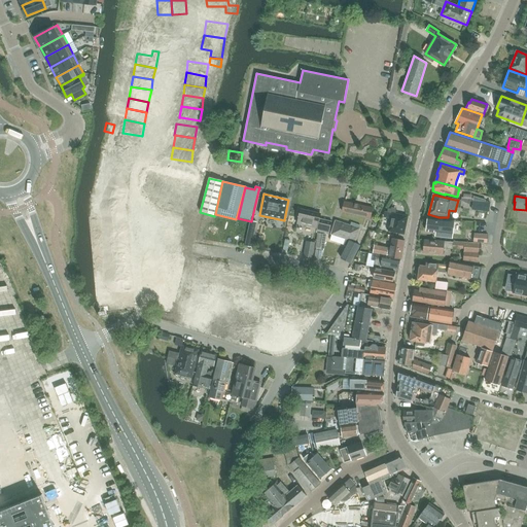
[(489,211),(490,203),(485,203),(472,201),(471,210),(489,211)]
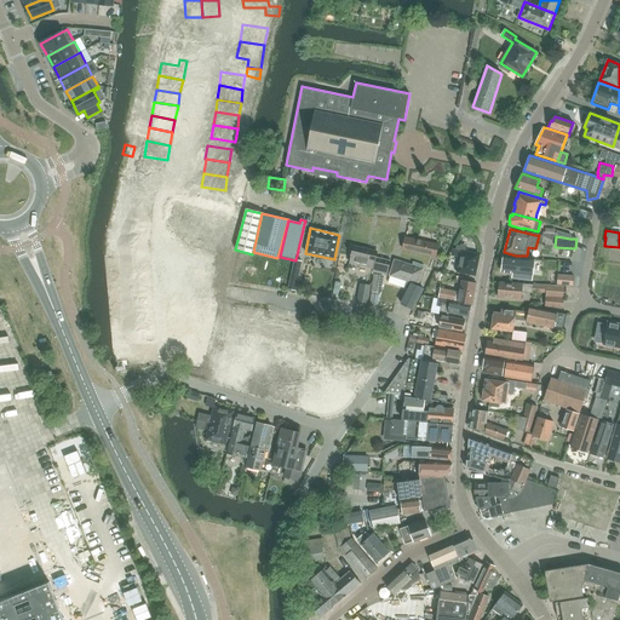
[(436,257),(438,245),(406,237),(402,250),(436,257)]
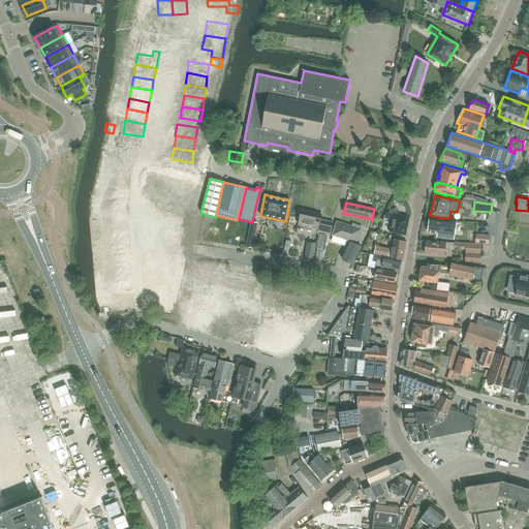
[(322,215),(302,211),(299,223),(318,228),(317,231),(331,235),(333,222),(321,219),(322,215)]
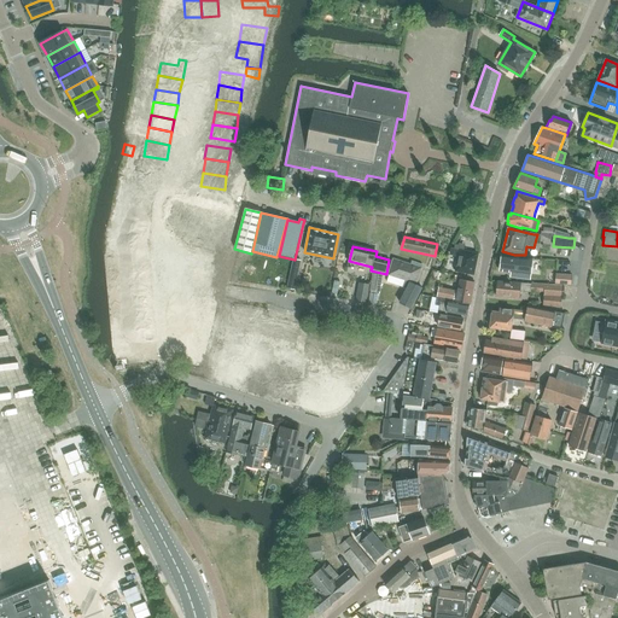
[(145,248),(121,249),(122,263),(146,261),(145,248)]
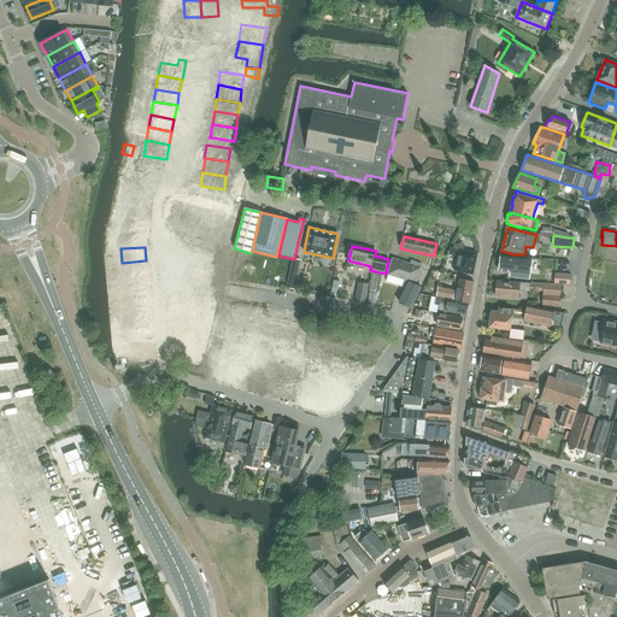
[(474,275),(477,253),(459,250),(451,247),(448,254),(458,256),(454,271),(474,275)]
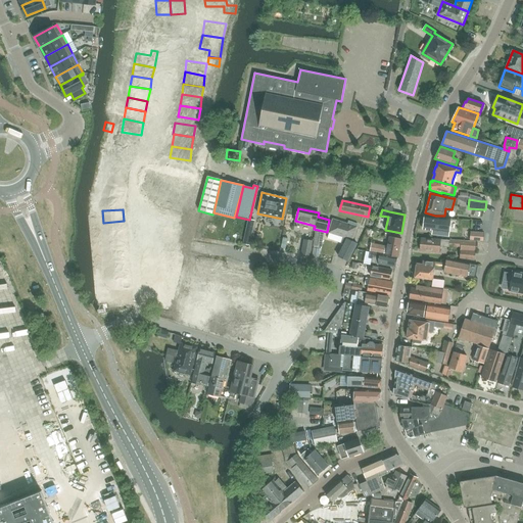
[(448,238),(450,219),(425,217),(423,229),(436,231),(436,236),(448,238)]
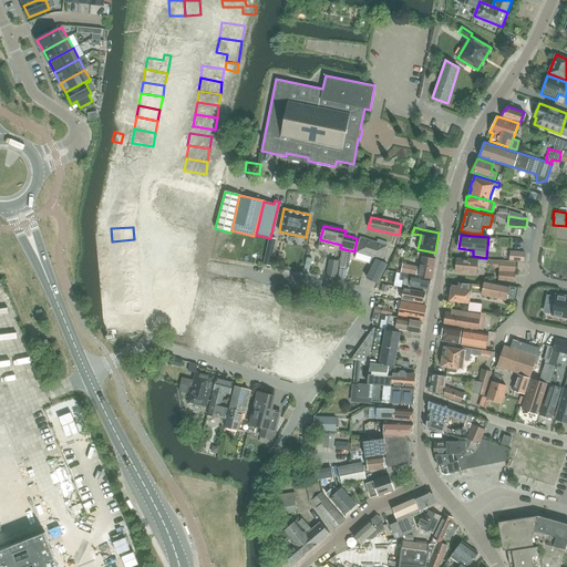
[(377,243),(361,238),(357,253),(372,257),(370,264),(373,265),(367,278),(378,284),(388,265),(381,261),(388,244),(378,240),(377,243)]
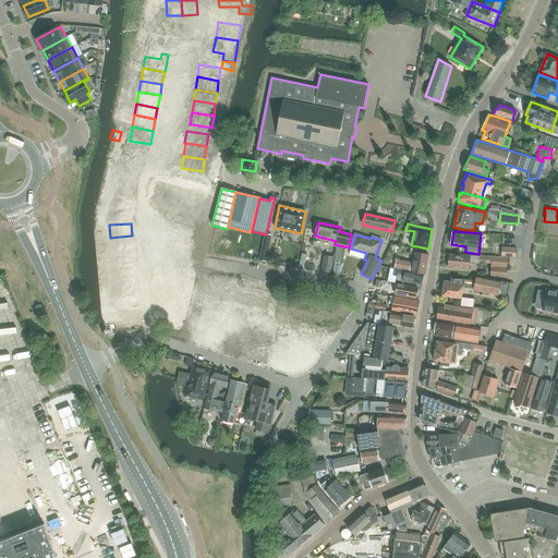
[(132,235),(110,238),(110,249),(132,247),(132,235)]
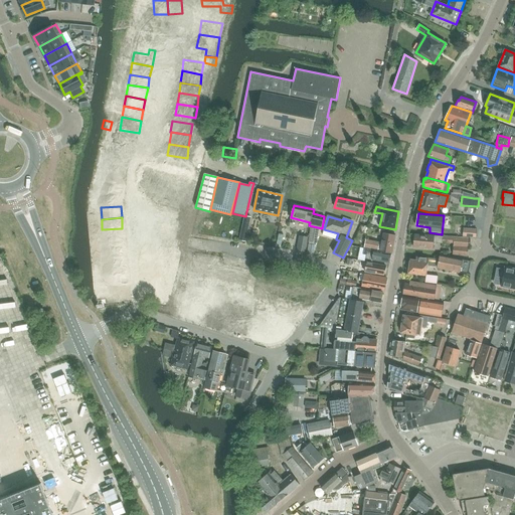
[(243,221),(239,240),(240,240),(245,241),(249,222),(244,221),(243,221)]
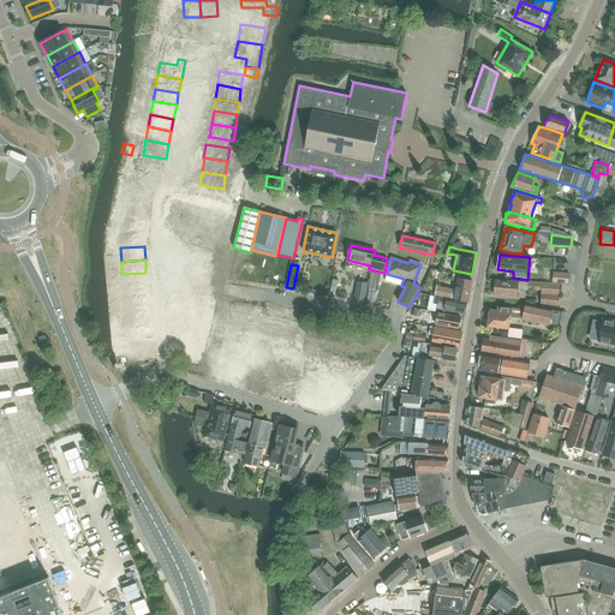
[(145,273),(121,274),(123,287),(147,286),(147,282),(145,273)]
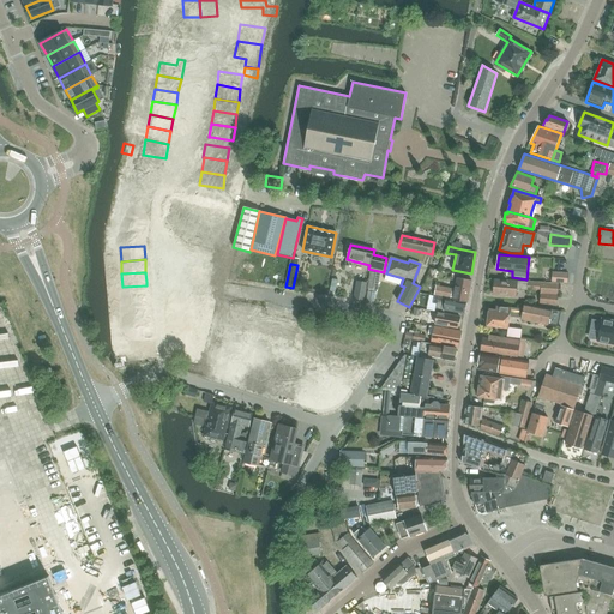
[(371,272),(368,289),(375,290),(377,290),(379,274),(371,272)]
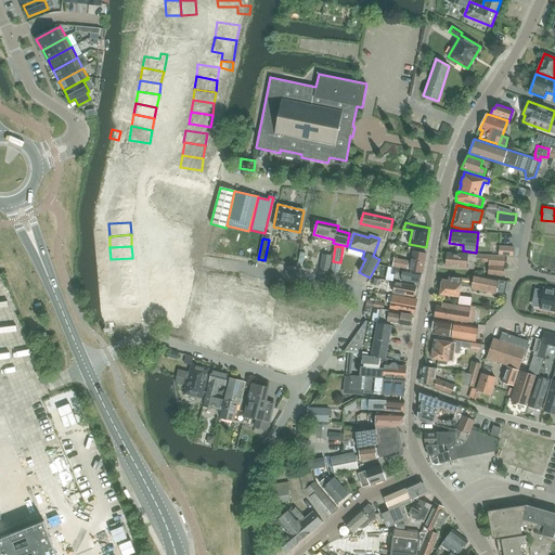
[(513,257),(514,247),(499,246),(499,256),(513,257)]
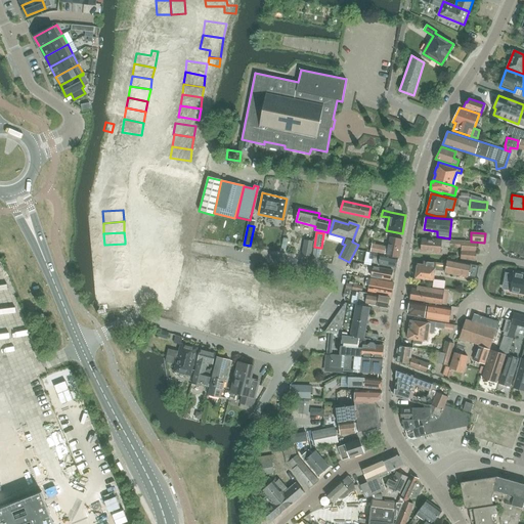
[(372,244),(370,252),(387,255),(387,256),(399,258),(402,239),(390,236),(388,248),(372,244)]
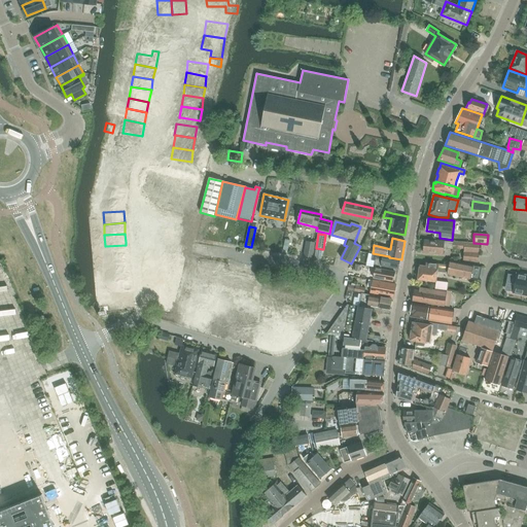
[(453,249),(453,242),(424,240),(423,253),(443,254),(444,249),(453,249)]
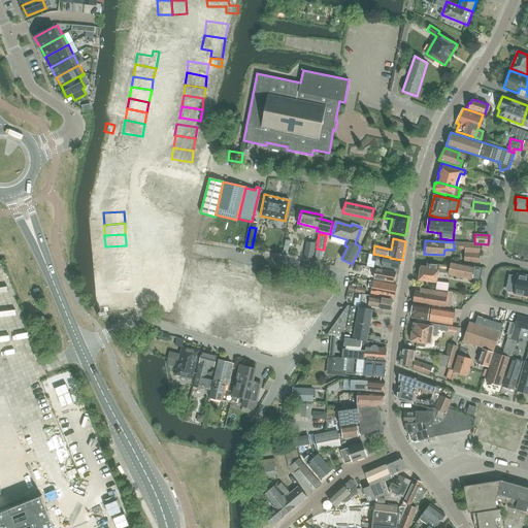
[(312,258),(316,243),(306,241),(304,257),(312,258)]
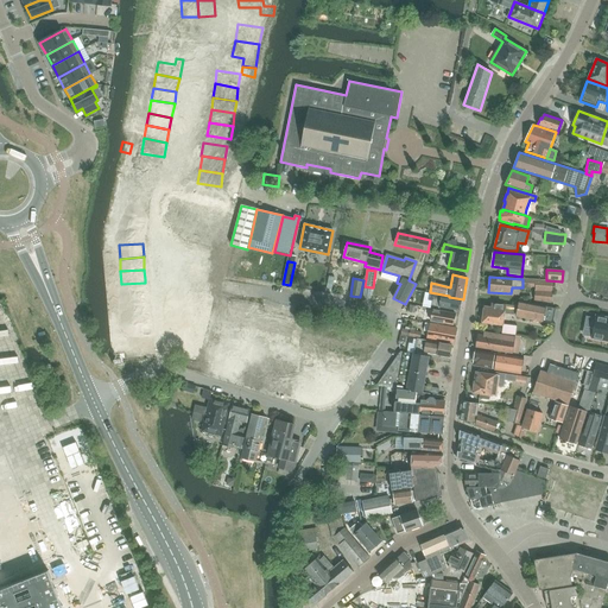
[(551,303),(551,301),(553,280),(536,279),(533,303),(551,303)]
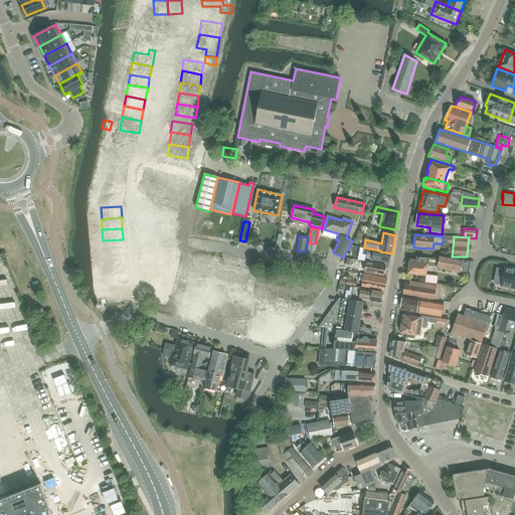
[(123,239),(103,240),(104,252),(124,250),(123,242),(123,239)]
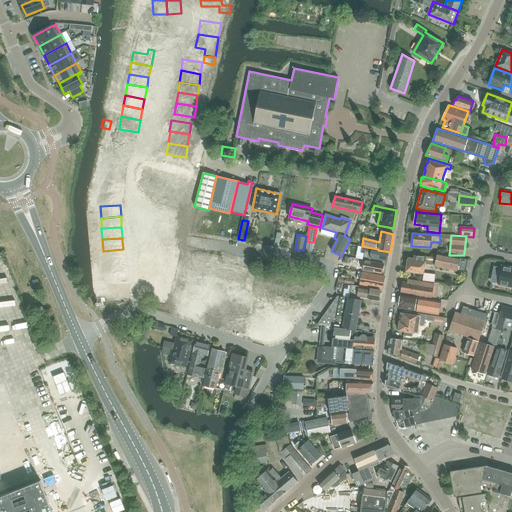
[(387,262),(388,252),(362,247),(361,253),(364,254),(363,258),(370,259),(370,258),(387,262)]
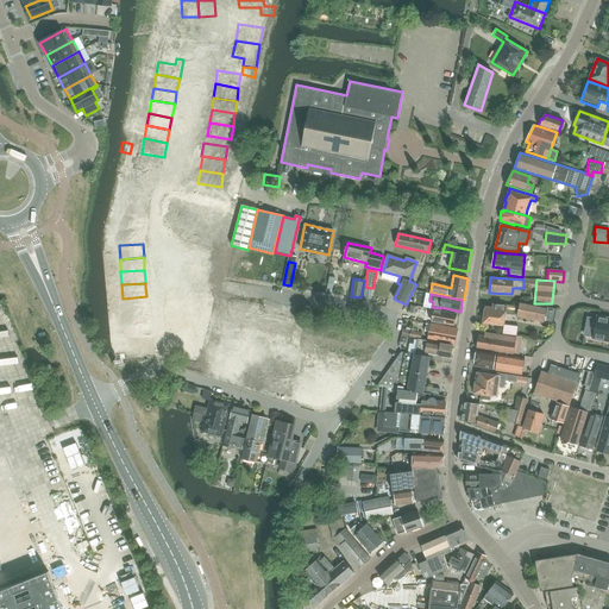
[(544,322),(546,307),(520,301),(518,318),(544,322)]
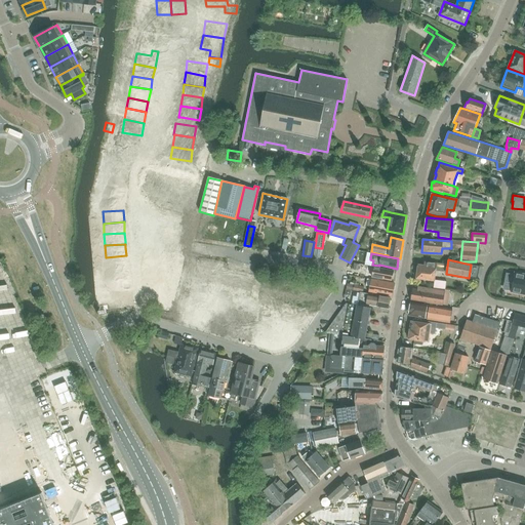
[(444,272),(445,265),(425,263),(423,266),(418,265),(416,278),(435,281),(436,271),(444,272)]
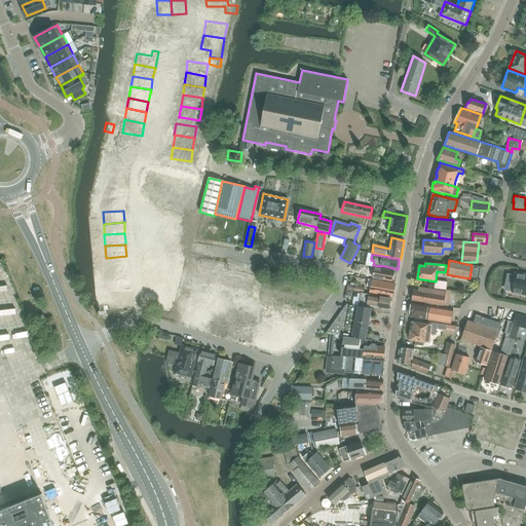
[(391,282),(393,271),(375,267),(373,277),(391,282)]
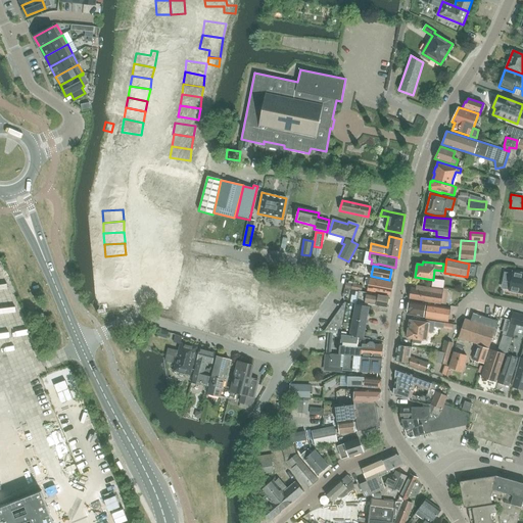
[(522,274),(514,272),(510,290),(522,292),(522,274)]
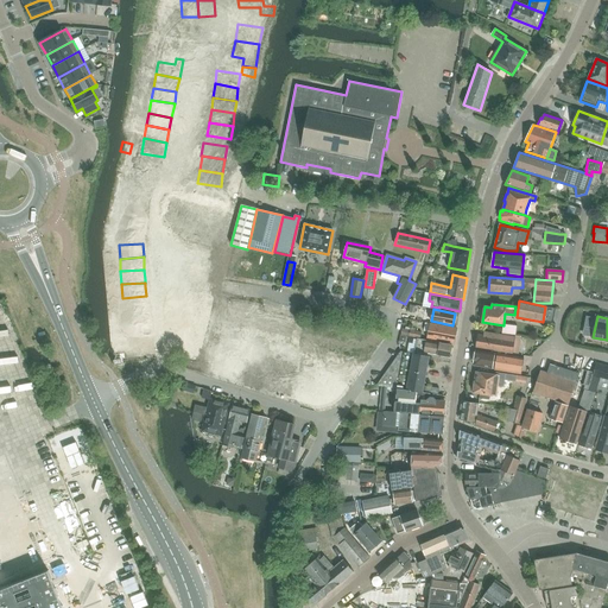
[(157,320),(138,334),(145,344),(165,329),(157,320)]
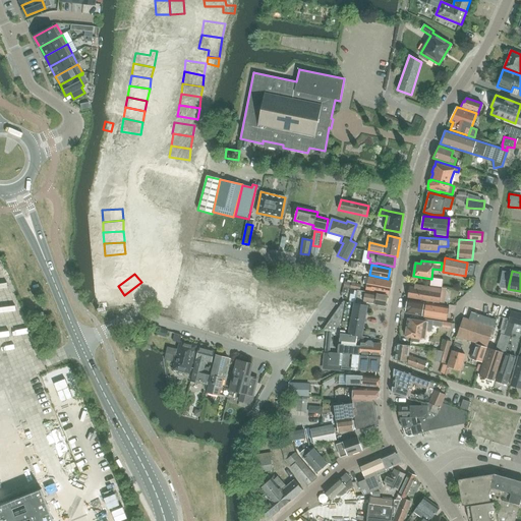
[(207,274),(205,305),(210,305),(210,300),(220,300),(221,275),(207,274)]
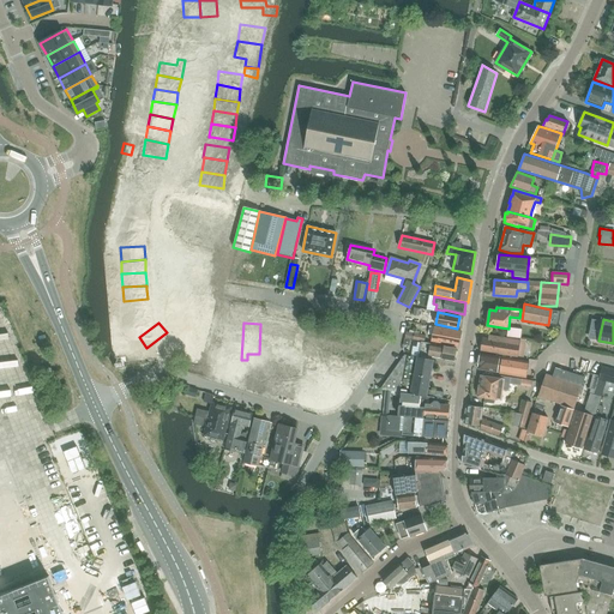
[(281,324),(266,380),(288,385),(296,353),(320,359),(312,391),(332,396),(347,341),(281,324)]
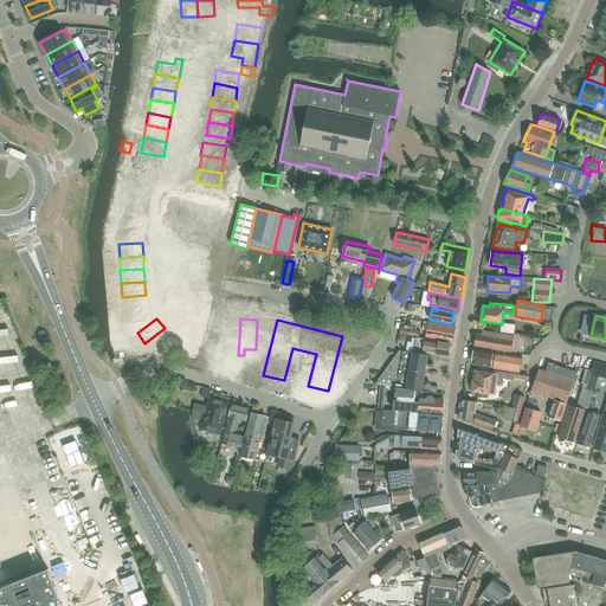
[(452,342),(456,327),(429,322),(426,336),(452,342)]
